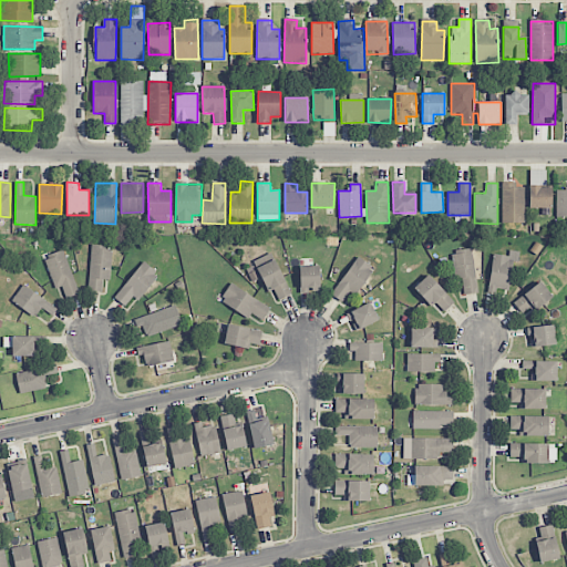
[(524,224),(525,185),(502,184),(501,223),(524,224)]
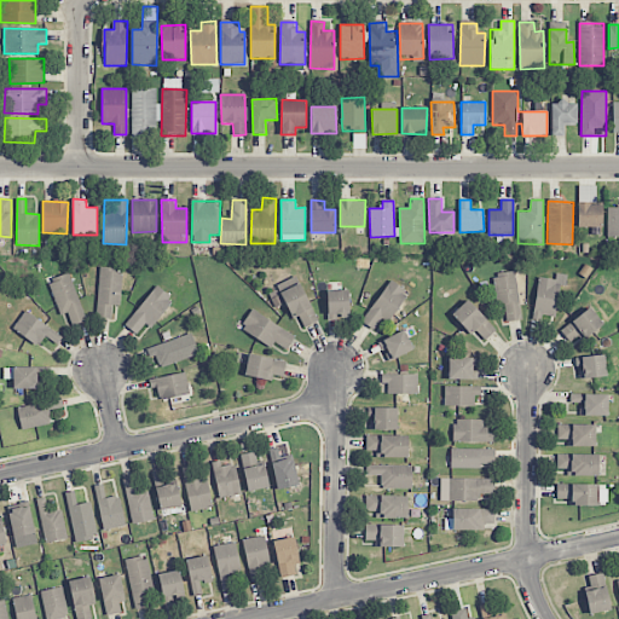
[(602,203),(578,203),(577,227),(602,227),(602,203)]
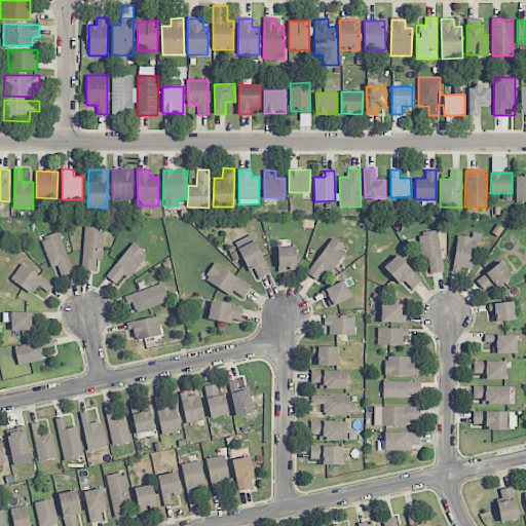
[(525,176),(516,177),(516,201),(525,200),(525,176)]
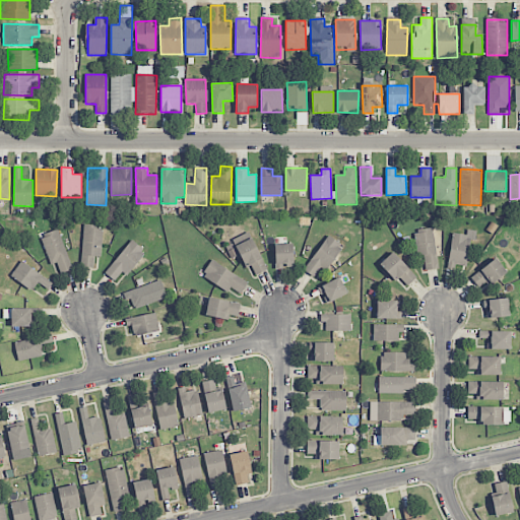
[(93,268),(94,257),(102,257),(103,225),(83,224),(81,267),(93,268)]
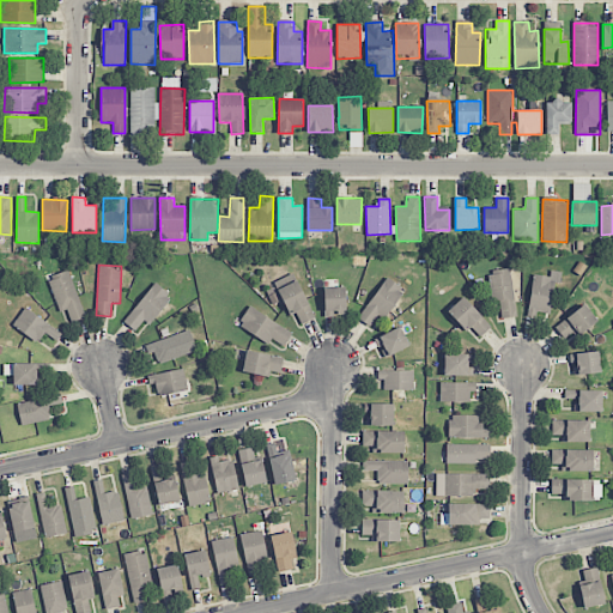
[(67,309),(71,322),(85,317),(68,269),(48,278),(60,311),(67,309)]
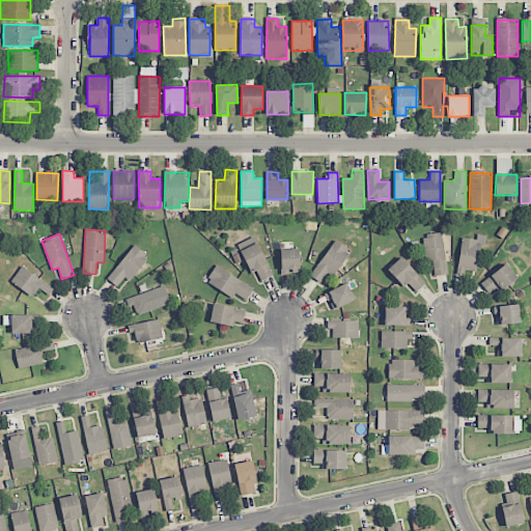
[(425,260),(432,259),(434,276),(447,275),(443,233),(423,235),(425,260)]
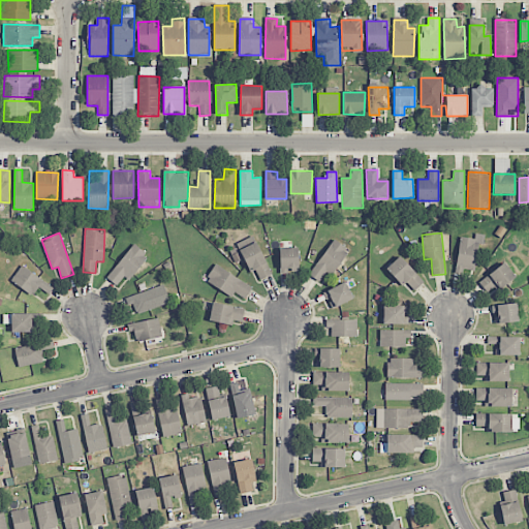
[(474,273),(477,250),(483,250),(485,235),(475,234),(474,239),(460,237),(456,271),(474,273)]
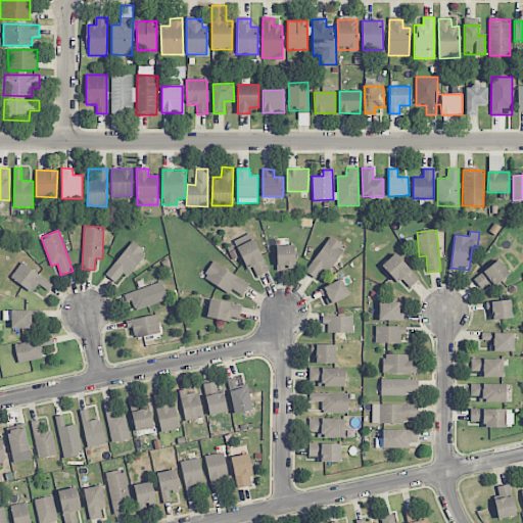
[(257,277),(269,271),(250,233),(234,241),(247,270),(252,267),(257,277)]
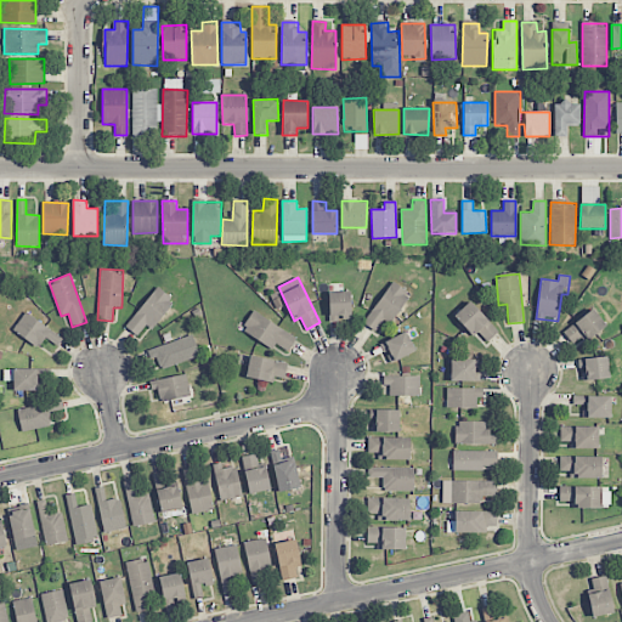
[(390,323),(411,294),(393,281),(363,323),(375,331),(384,318),(390,323)]
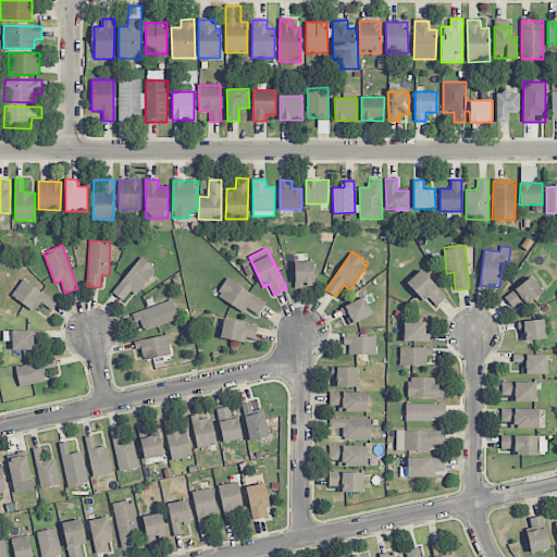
[(156,269),(140,257),(112,293),(123,301),(131,291),(135,295),(156,269)]
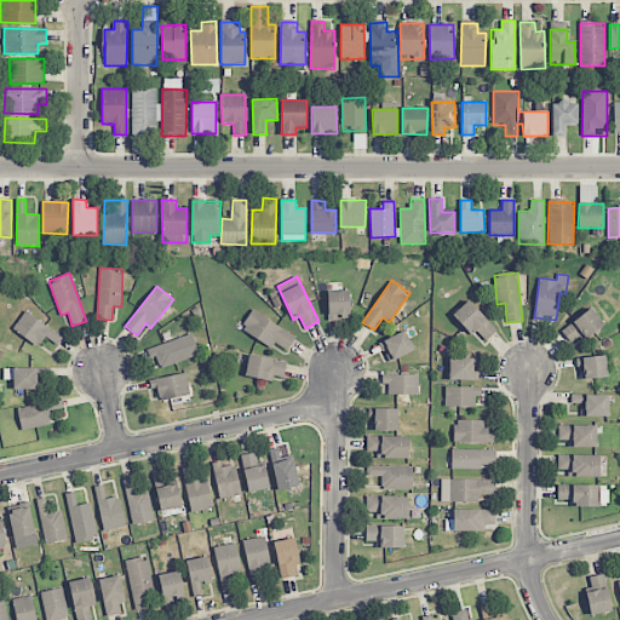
[(328,320),(350,319),(349,291),(327,291),(328,320)]
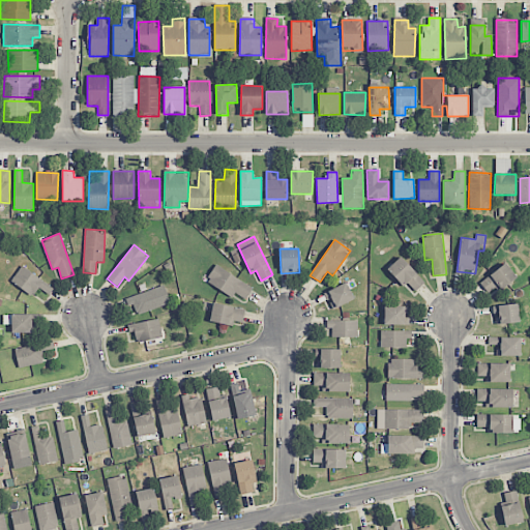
[(404,287),(408,283),(415,291),(424,283),(401,257),(387,269),(404,287)]
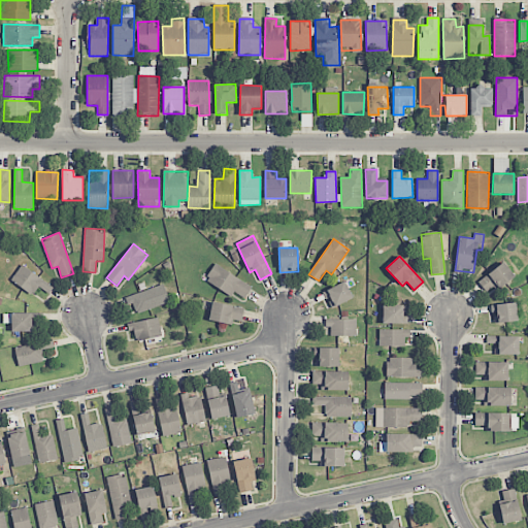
[(499,288),(515,277),(504,262),(477,281),(486,292),(496,285),(499,288)]
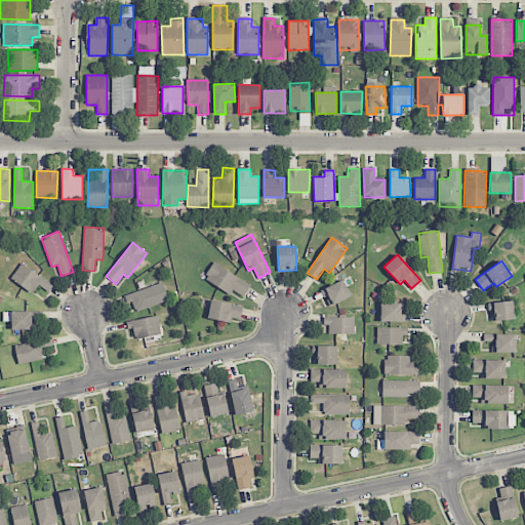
[(250,285),(213,263),(204,279),(230,294),(233,290),(243,296),(250,285)]
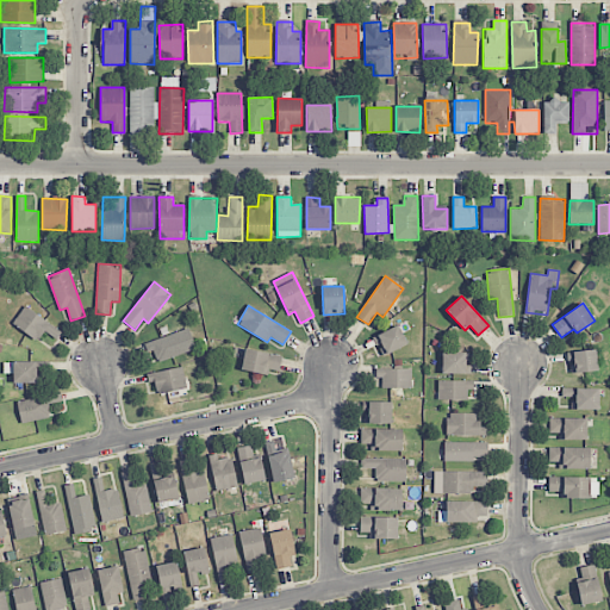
[(13,323),(37,341),(44,331),(56,340),(62,332),(25,306),(13,323)]
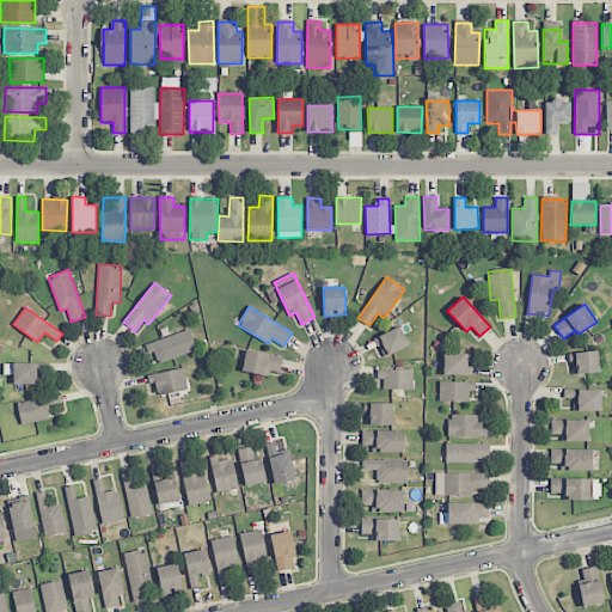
[(374,337),(383,357),(408,347),(401,328),(374,337)]
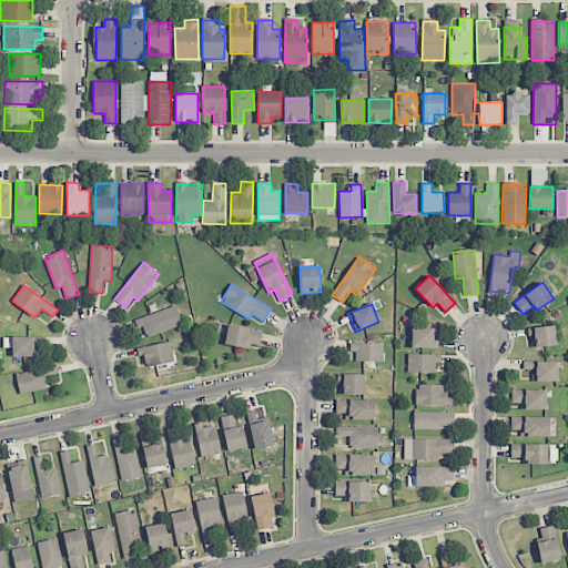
[(172,330),(168,310),(135,318),(138,328),(143,327),(145,336),(172,330)]
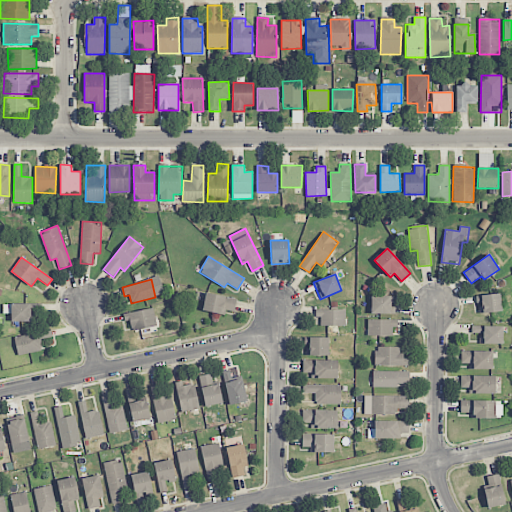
[(224,315),(226,310),(234,312),(237,299),(206,292),(202,310),(224,315)]
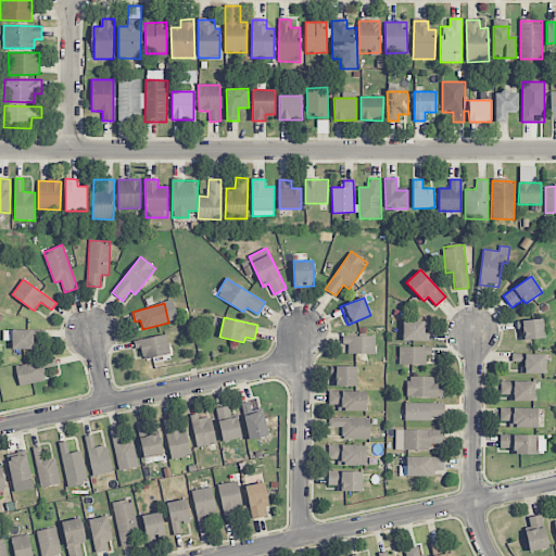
[(521,340),(544,339),(543,319),(517,320),(517,329),(521,329),(521,340)]
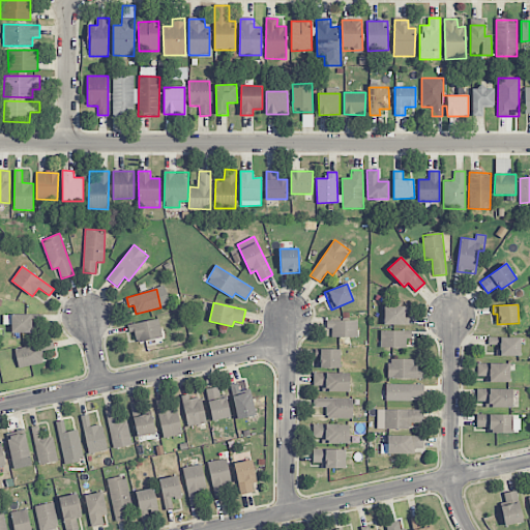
[(384,325),(409,325),(409,318),(407,318),(407,306),(384,306),(384,325)]
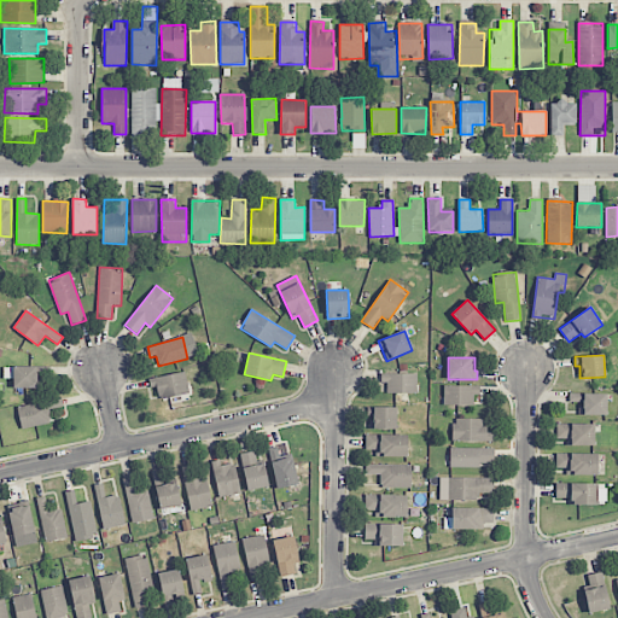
[(4,367),(4,378),(15,378),(15,389),(39,388),(38,366),(4,367)]
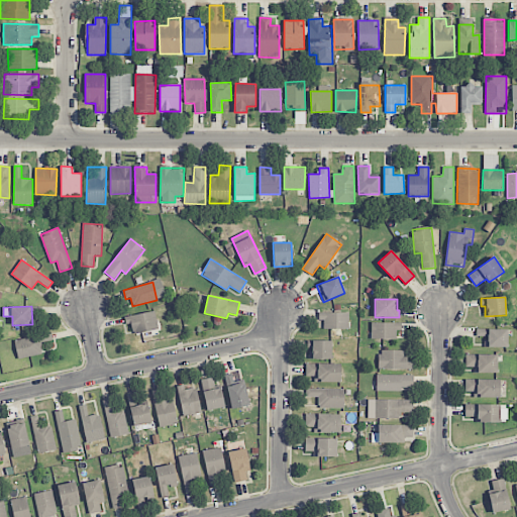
[(126,317),(131,335),(159,328),(154,310),(126,317)]
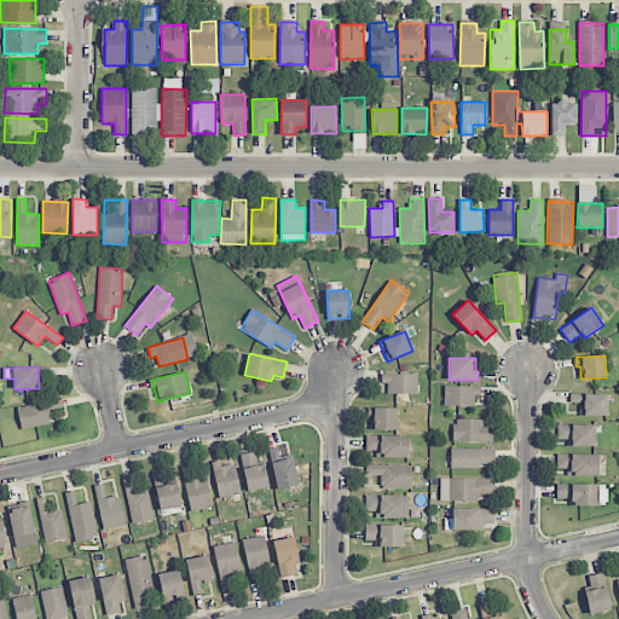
[(417,374),(381,375),(381,383),(387,383),(387,394),(417,394),(417,374)]
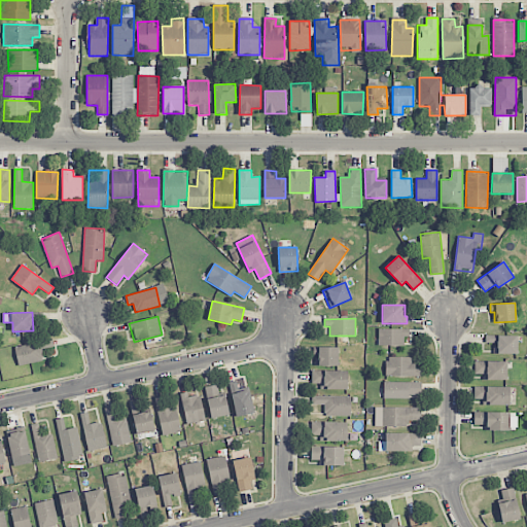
[(409,329),(378,328),(378,346),(403,346),(403,337),(409,337),(409,329)]
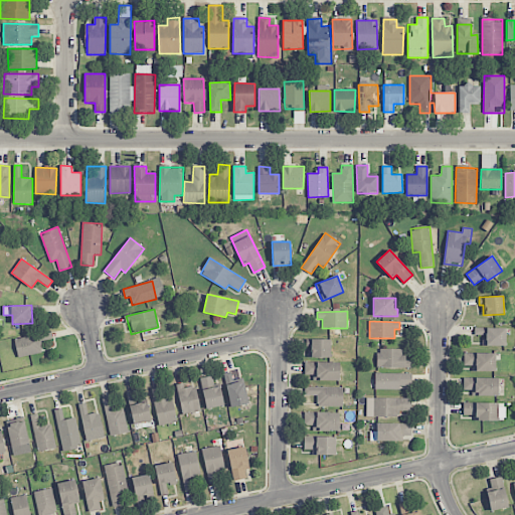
[(483,346),(505,346),(505,328),(474,328),(474,335),(483,335),(483,346)]
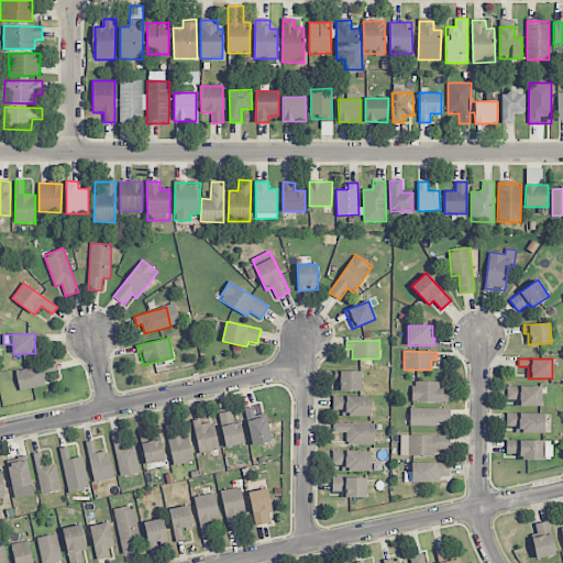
[(17,370),(19,390),(46,386),(45,373),(57,371),(56,364),(17,370)]
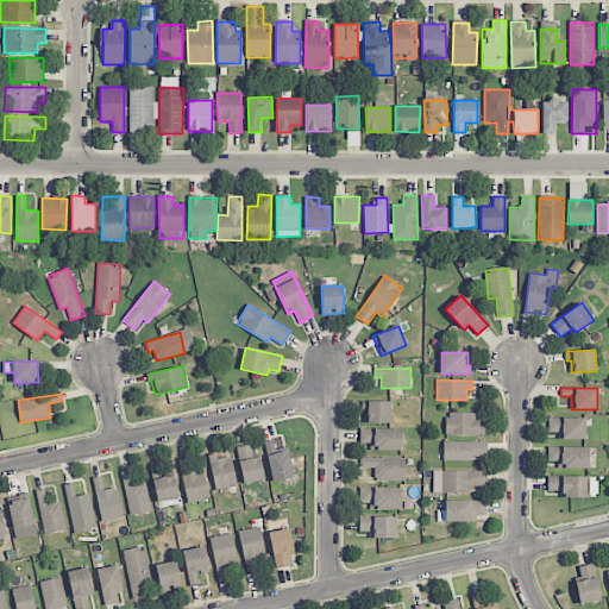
[(390,402),(364,401),(364,422),(390,424),(390,402)]
